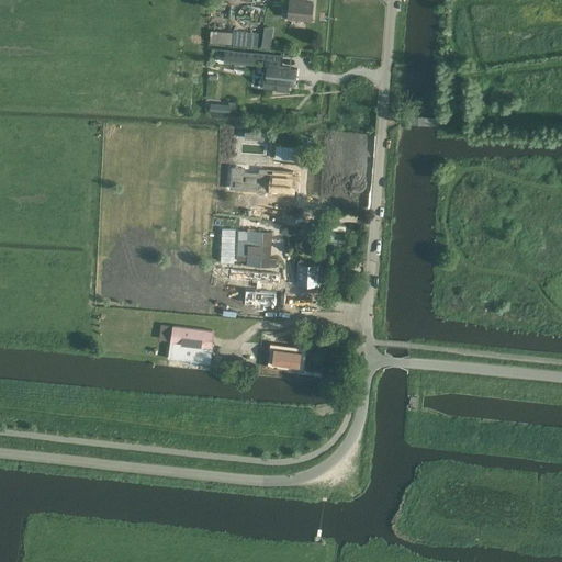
[(290,0),(289,19),(312,21),(314,3),(302,2),(299,0),(290,0)]
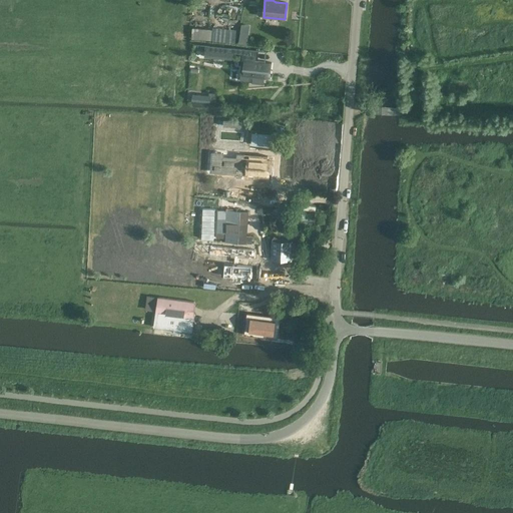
[(211,40),(212,30),(192,28),(192,39),(211,40)]
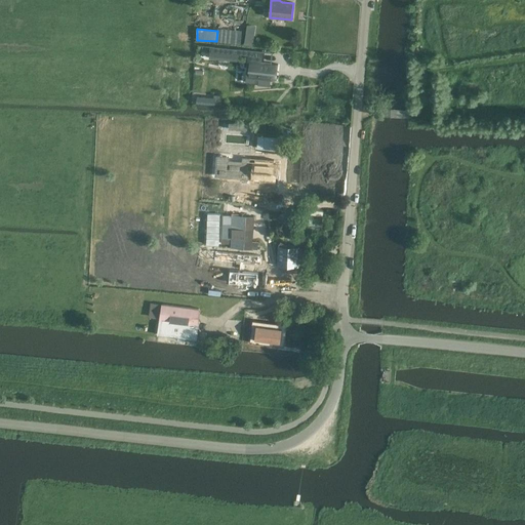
[(199,45),(212,47),(211,58),(219,59),(230,61),(238,62),(238,61),(237,61),(237,57),(238,57),(238,53),(249,54),(246,82),(246,81),(245,82),(255,83),(255,81),(258,81),(257,86),(270,87),(270,86),(270,81),(276,82),(276,81),(275,81),(275,79),(276,73),(275,73),(276,66),(278,66),(278,65),(272,64),(272,65),(266,64),(266,65),(261,65),(263,51),(199,45)]
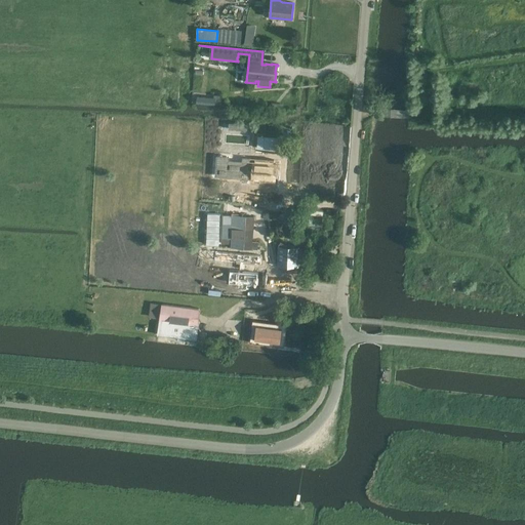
[(252,178),(275,179),(276,164),(253,163),(252,178)]
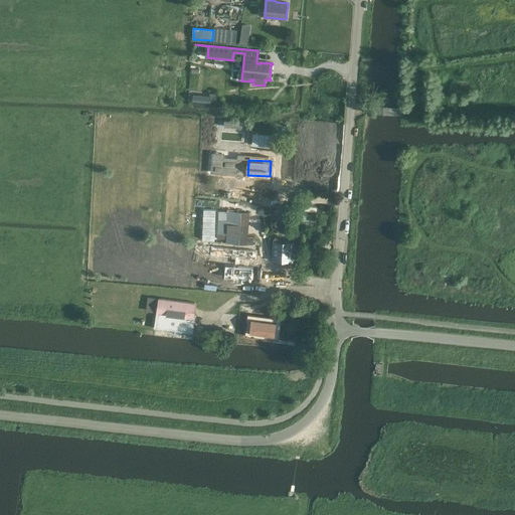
[(273,242),(273,261),(293,262),(293,242),(273,242)]
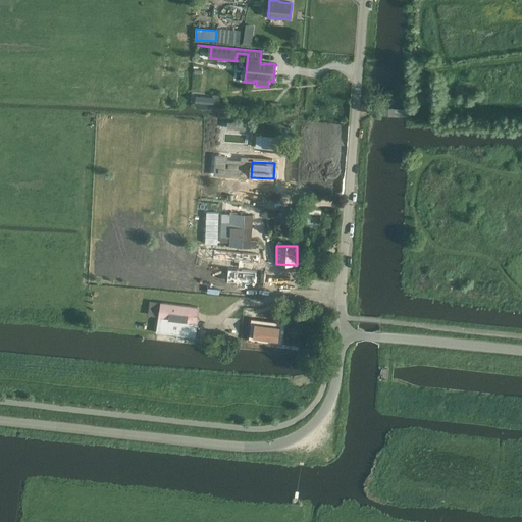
[(216,247),(215,256),(240,258),(239,266),(229,265),(228,277),(238,278),(238,282),(247,283),(247,279),(256,279),(257,267),(242,266),(243,258),(261,259),(262,250),(216,247)]
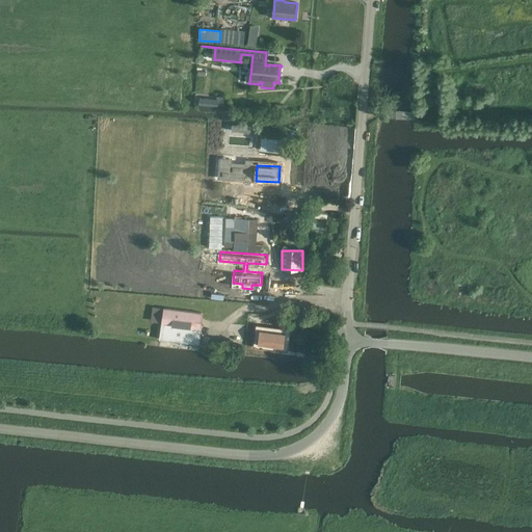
[(198,278),(197,288),(207,289),(208,284),(208,280),(198,278)]
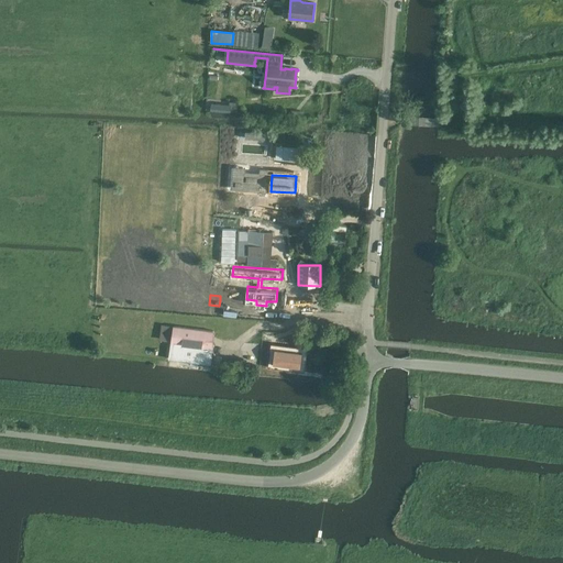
[(174,327),(173,332),(169,359),(210,364),(212,353),(210,352),(210,348),(212,349),(213,332),(174,327)]
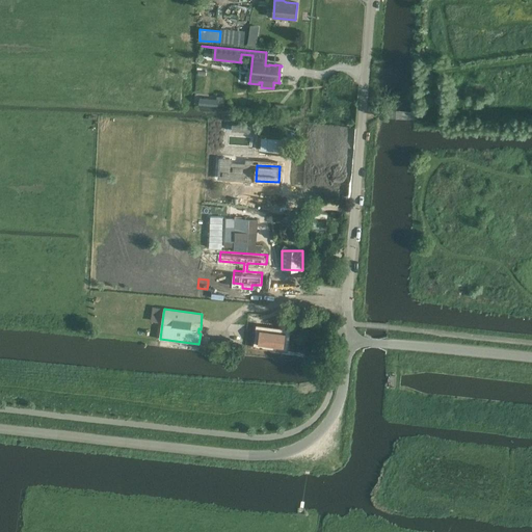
[(251,327),(249,349),(264,351),(264,347),(281,349),(283,330),(251,327)]
